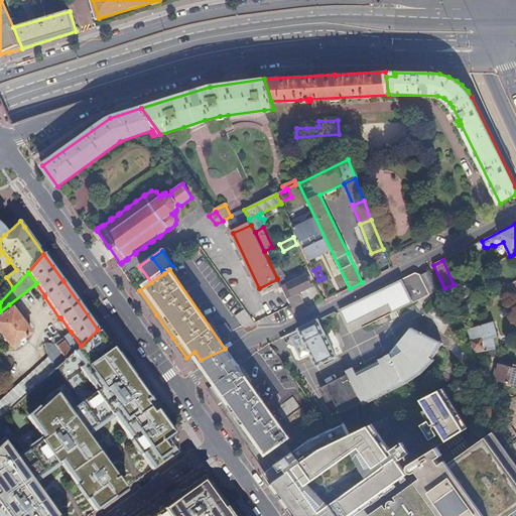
[(420,276),(429,295),(439,290),(430,272),(420,276)]
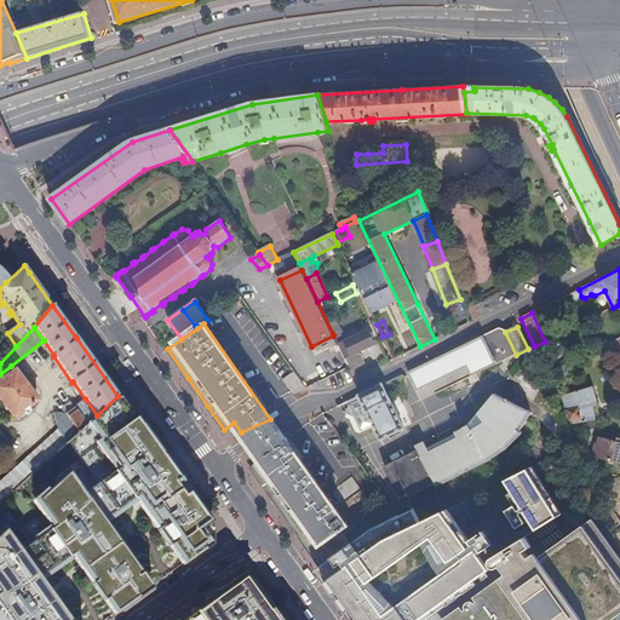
[(342,329),(333,334),(333,336),(354,378),(368,372),(360,352),(375,344),(368,329),(346,340),(342,329)]
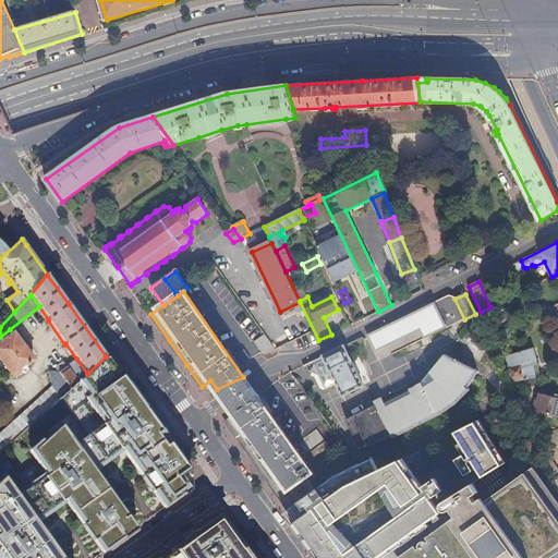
[(415,312),(370,335),(368,339),(379,361),(428,337),(424,327),(428,326),(429,329),(455,318),(457,323),(464,319),(455,299),(455,298),(448,296),(415,312)]
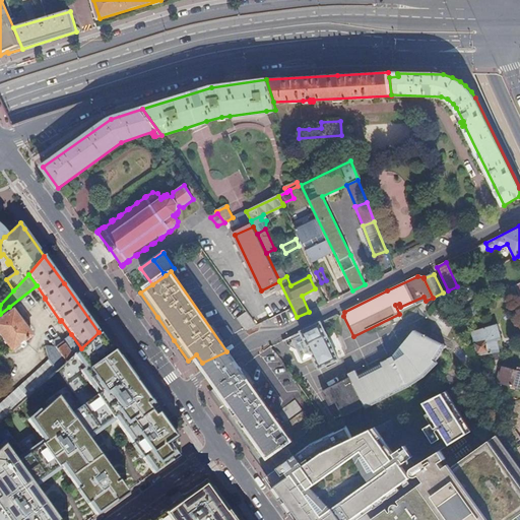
[(395,305),(399,314),(426,301),(424,297),(400,307),(399,304),(395,305)]
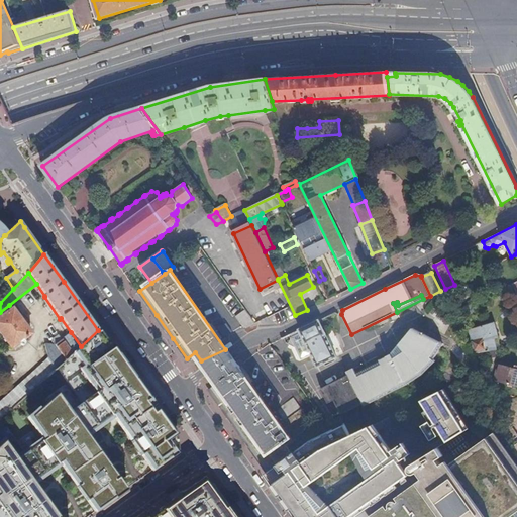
[(0,312),(0,334),(10,349),(15,345),(17,348),(20,346),(22,346),(23,346),(24,345),(25,343),(25,342),(23,340),(30,334),(9,305),(0,312)]
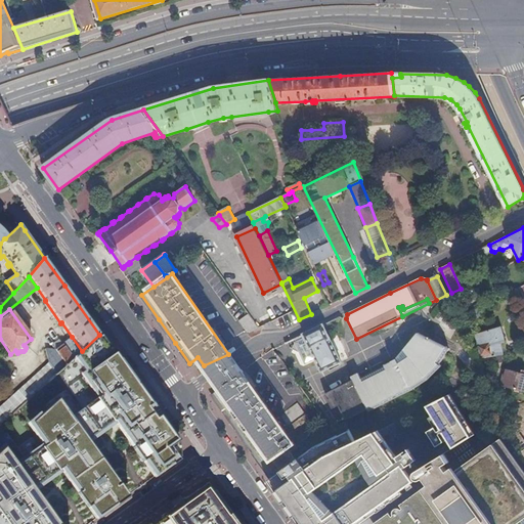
[(258,328),(249,314),(238,321),(248,334),(258,328)]
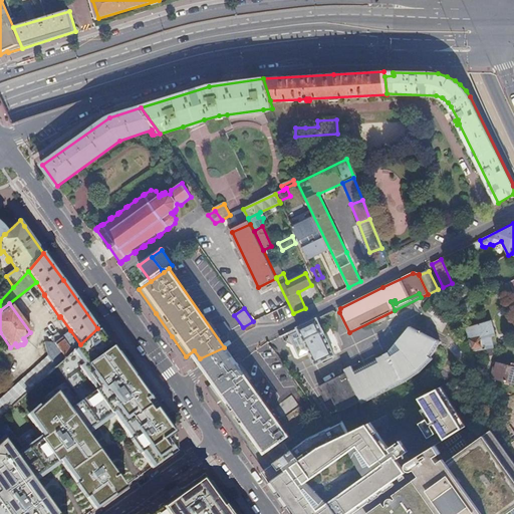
[(316,319),(281,336),(284,341),(294,346),(294,345),(299,355),(308,351),(315,364),(334,354),(316,319)]
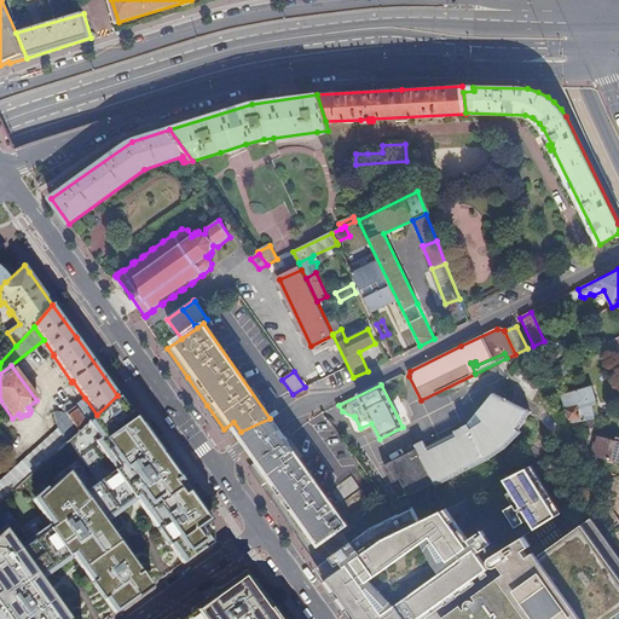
[(259,391),(267,403),(277,397),(270,387),(259,391)]
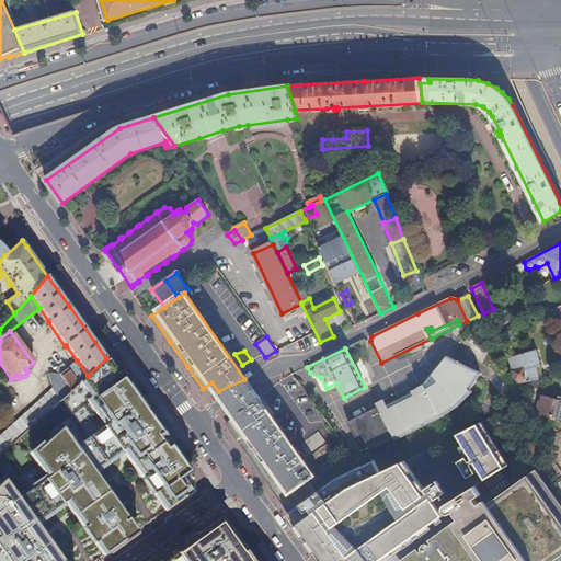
[(528,380),(528,382),(537,381),(536,371),(541,370),(539,355),(511,359),(511,370),(512,382),(528,380)]
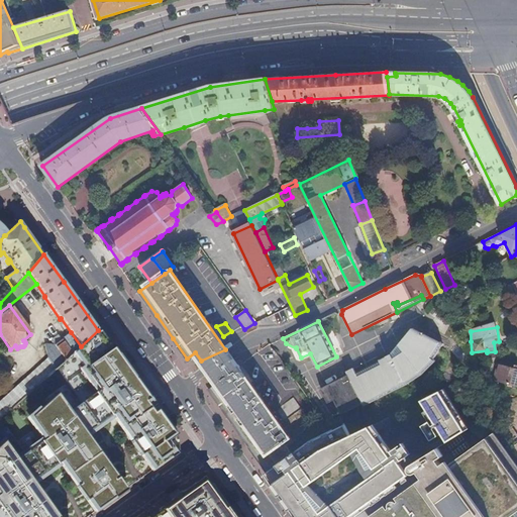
[(339,380),(353,408),(364,403),(365,405),(408,385),(423,375),(436,360),(434,359),(444,344),(414,328),(400,344),(405,351),(407,354),(398,362),(352,383),(348,375),(339,380)]
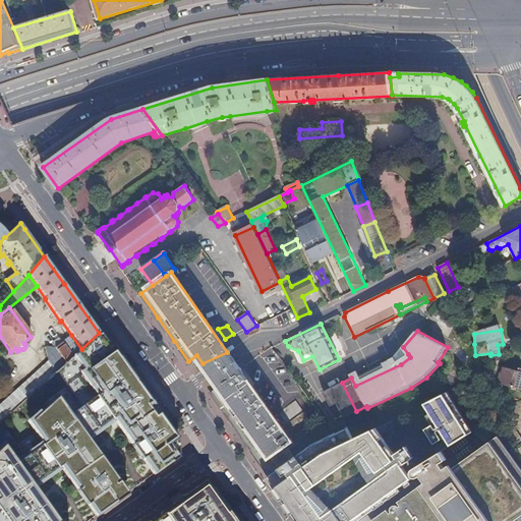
[(99,396),(81,407),(70,415),(87,439),(115,418),(155,473),(158,471),(177,458),(175,455),(174,442),(176,441),(169,429),(129,375),(99,333),(81,349),(75,355),(85,369),(82,372),(99,396)]
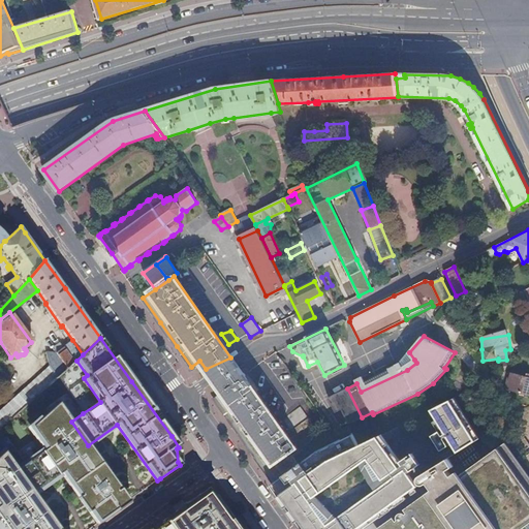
[(83,354),(72,340),(64,346),(56,352),(54,353),(44,352),(49,367),(0,410),(0,429),(16,415),(35,398),(57,377),(76,361),(83,354)]
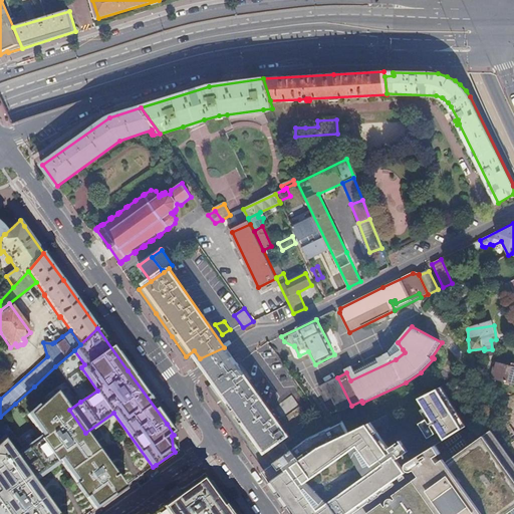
[(51,338),(54,342),(62,336),(59,332),(51,338)]
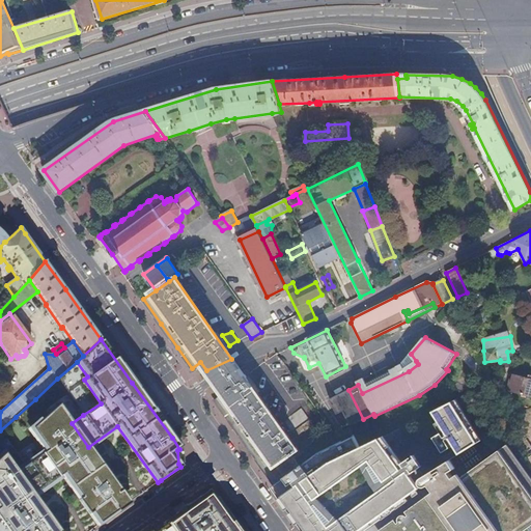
[(411,354),(402,363),(406,368),(416,361),(411,354)]
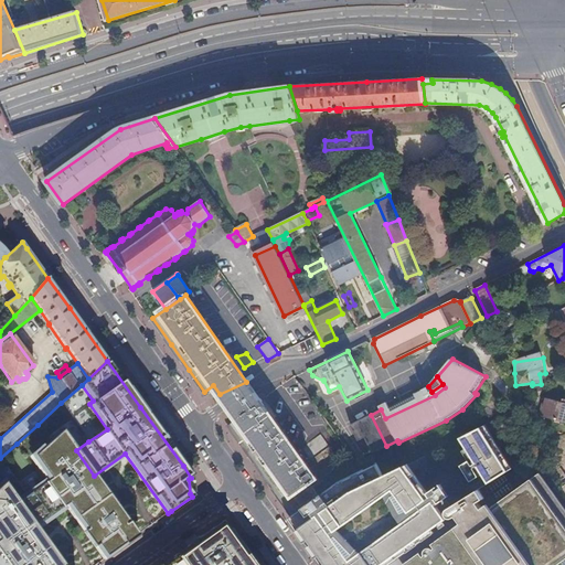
[(246,382),(220,394),(227,404),(237,417),(260,401),(252,388),(246,382)]
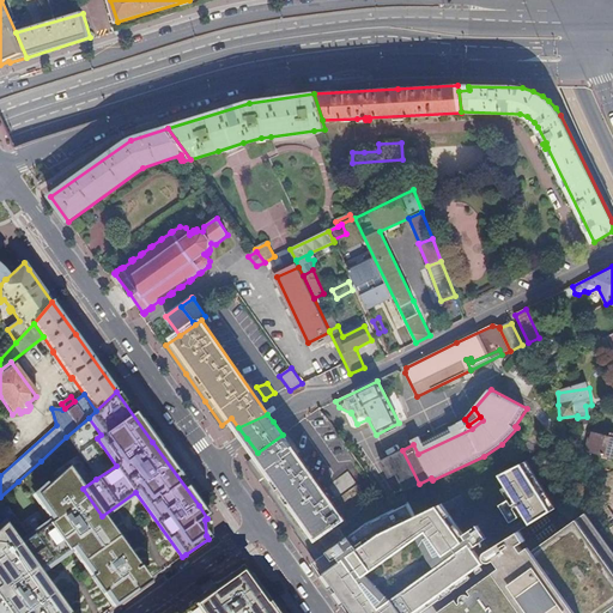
[(412,441),(413,444),(418,454),(472,429),(483,420),(480,417),(468,425),(454,432),(425,445),(423,441),(420,436),(412,441)]
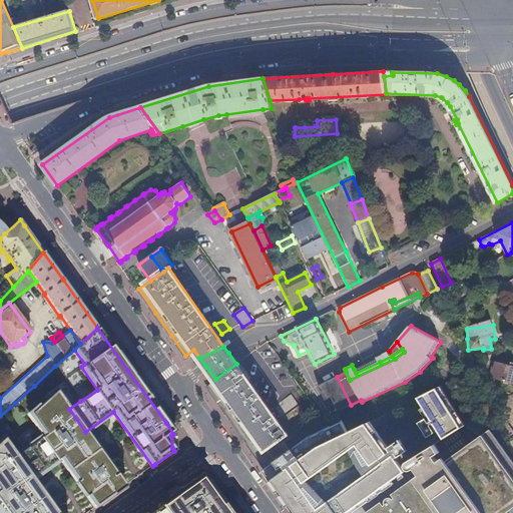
[(84,364),(74,350),(55,366),(80,401),(97,390),(81,367),(84,364)]
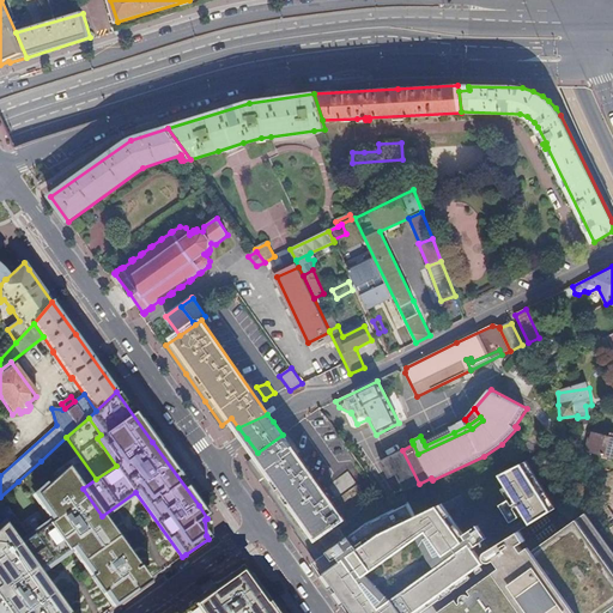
[(465,419),(451,426),(454,432),(468,425),(465,419)]
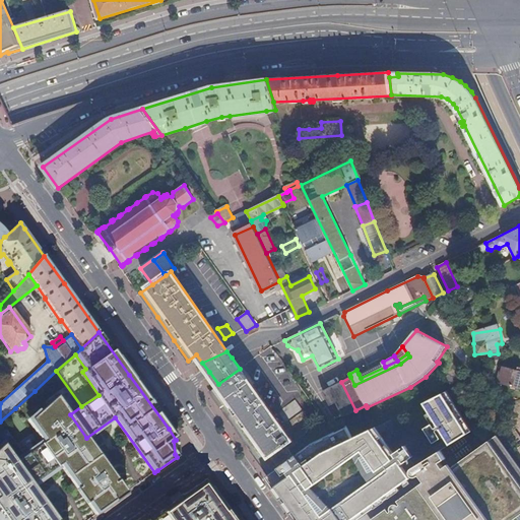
[(383,362),(359,374),(361,378),(385,367),(383,362)]
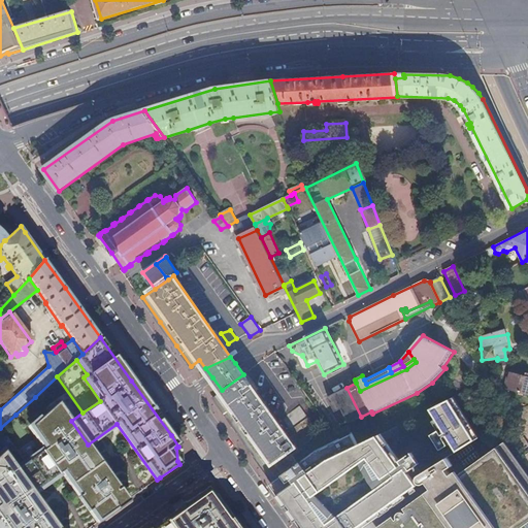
[(507,382),(505,390),(527,396),(527,393),(527,376),(507,372),(504,381),(507,382)]
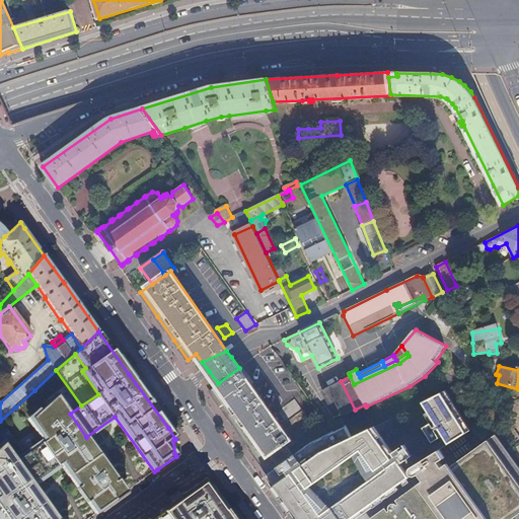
[(293,442),(273,415),(239,368),(218,383),(221,388),(213,394),(230,420),(234,417),(242,429),(254,447),(250,449),(251,451),(268,474),(293,456),(287,449),(294,444),(293,442)]
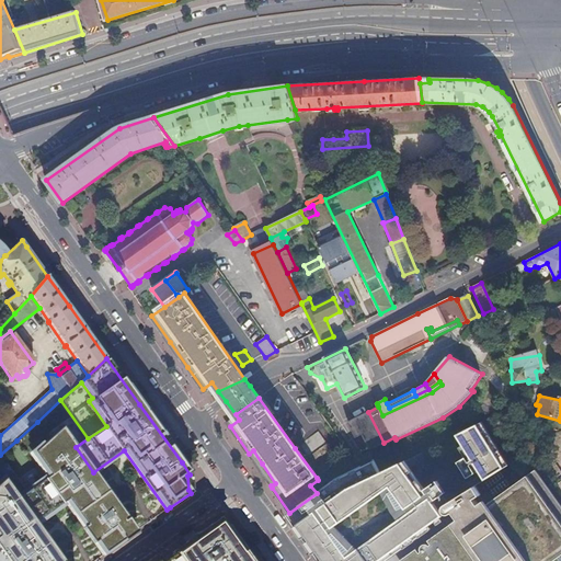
[(368,412),(354,419),(362,434),(364,434),(370,449),(384,443),(368,412)]
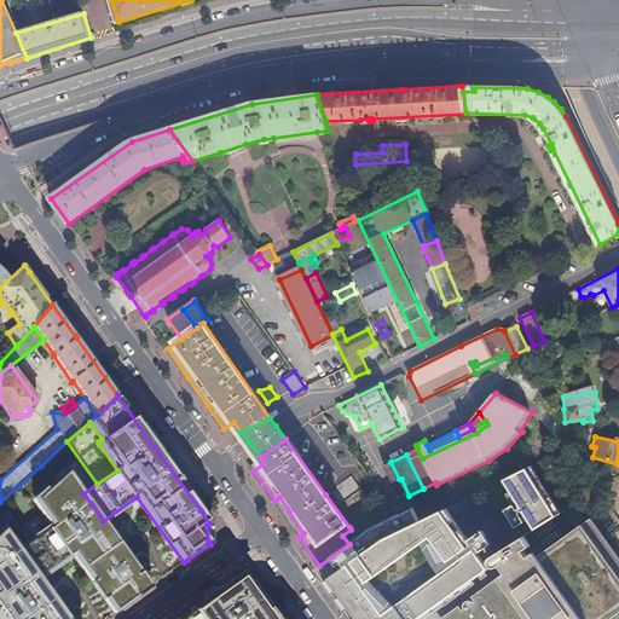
[(399,479),(391,462),(385,464),(393,482),(399,479)]
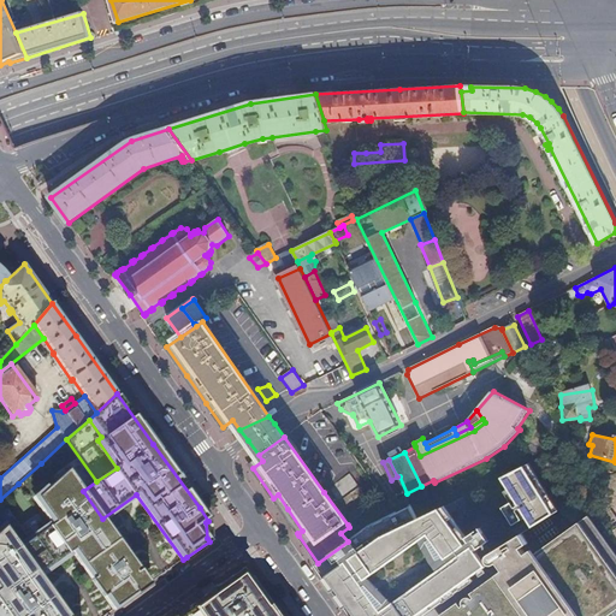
[(554,514),(523,467),(501,479),(517,507),(514,509),(511,504),(503,509),(514,526),(522,521),(515,510),(519,508),(532,528),(554,514)]
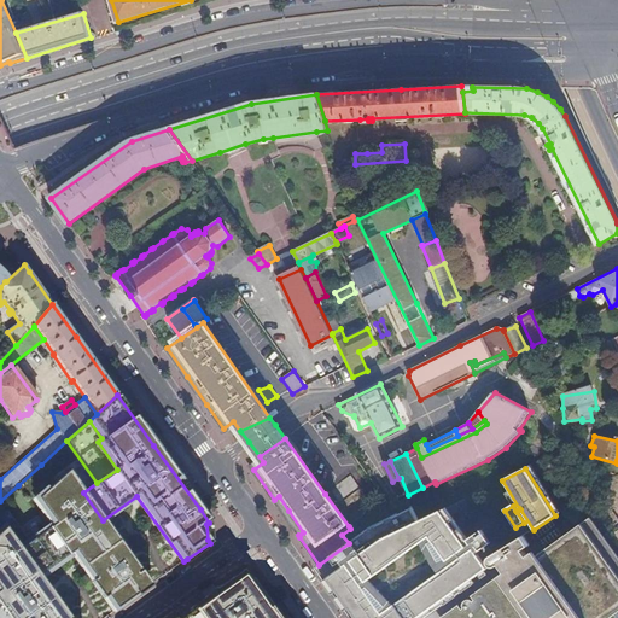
[(103,520),(83,493),(68,473),(38,501),(53,525),(21,549),(4,529),(0,532),(0,617),(69,617),(40,576),(74,552),(115,610),(136,595),(150,586),(103,520)]
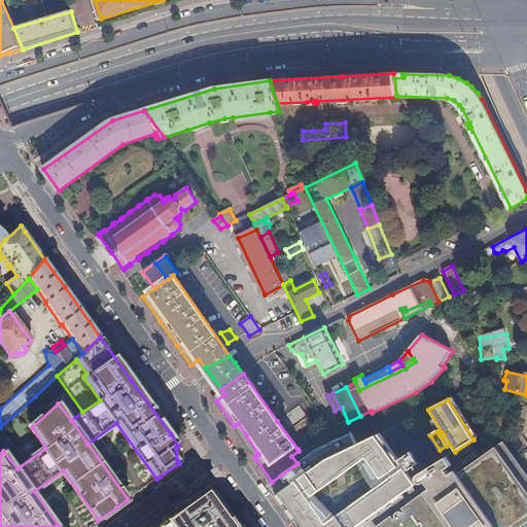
[(277,421),(297,449),(318,433),(299,406),(277,421)]
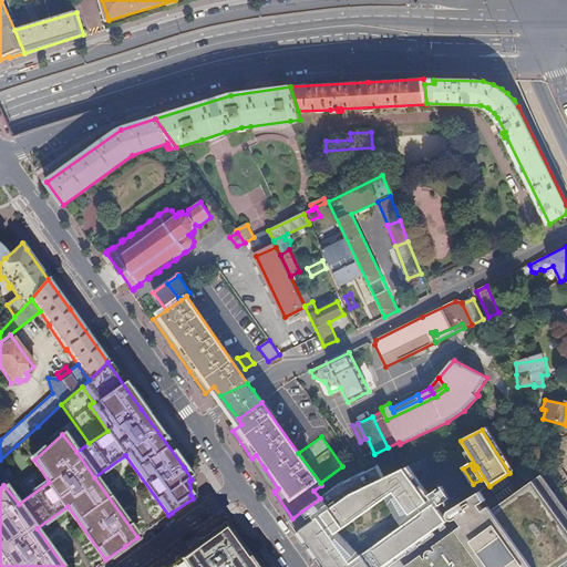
[(426,497),(405,467),(384,477),(379,465),(337,486),(320,498),(292,518),(327,566),(383,566),(394,559),(449,521),(435,503),(446,495),(439,483),(428,491),(430,494),(426,497)]
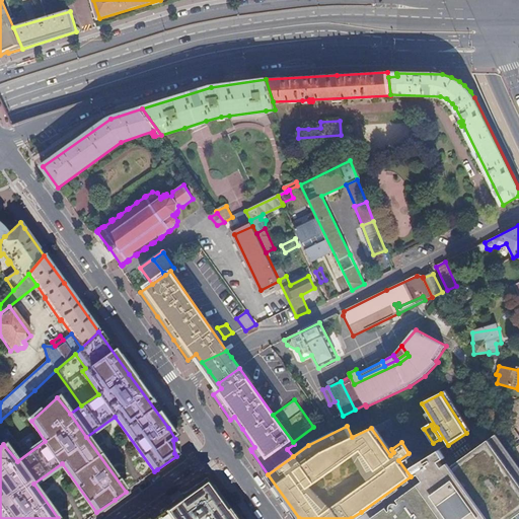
[(518,467),(496,435),(451,466),(448,463),(443,467),(439,461),(444,457),(439,450),(410,468),(410,471),(411,474),(413,475),(415,475),(420,473),(425,480),(419,485),(396,501),(398,504),(395,506),(394,504),(392,503),(389,504),(388,506),(387,509),(388,511),(387,512),(384,509),(369,518),(512,518),(518,514),(518,467)]
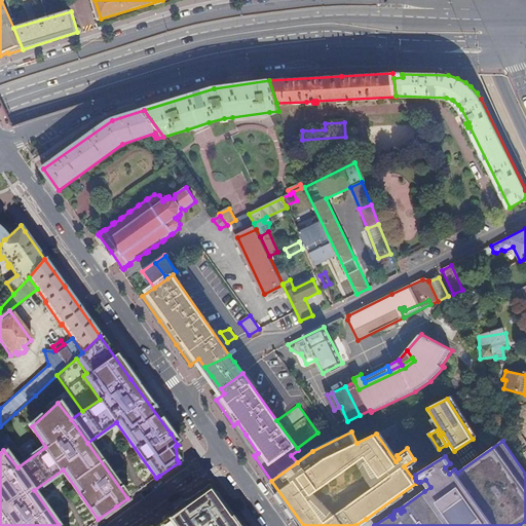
[(155,525),(229,525),(205,492),(155,525)]
